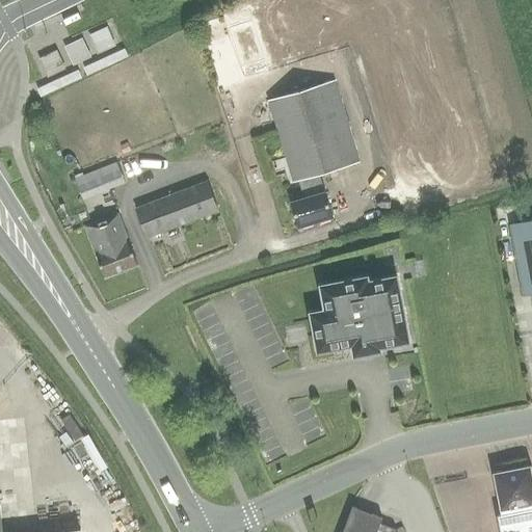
[(90,31),(97,50),(114,44),(108,25),(90,31)]
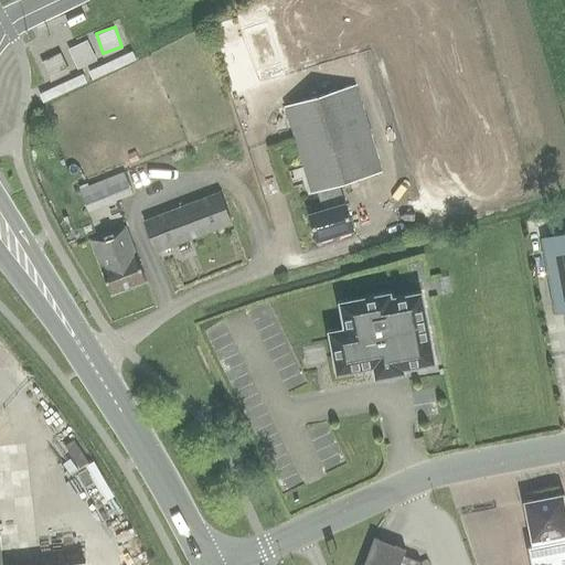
[(68,45),(76,66),(96,59),(88,39),(68,45)]
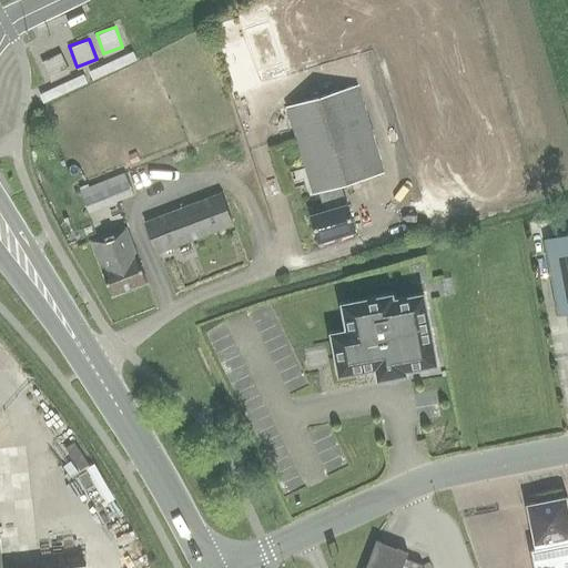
[(53,79),(69,71),(60,53),(44,60),(53,79)]
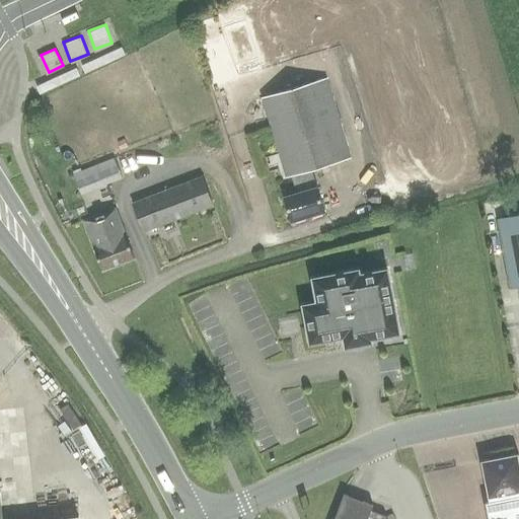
[(323,212),(316,188),(311,169),(351,157),(326,78),(261,98),(285,177),(291,175),(296,194),(283,198),(290,222),(323,212)]
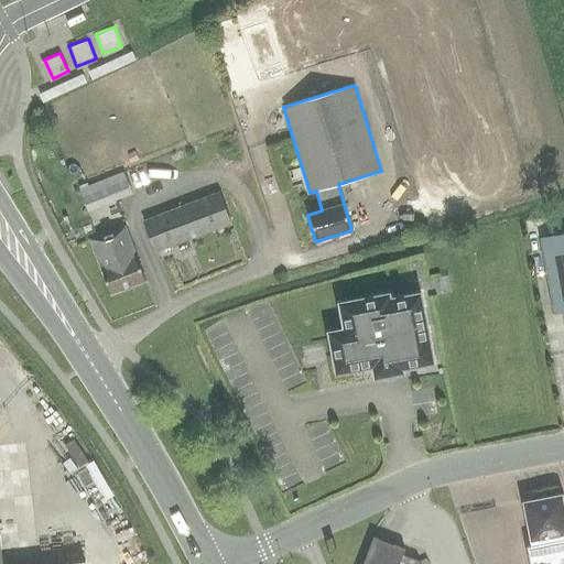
[(123,172),(78,190),(87,212),(132,194),(123,172)]
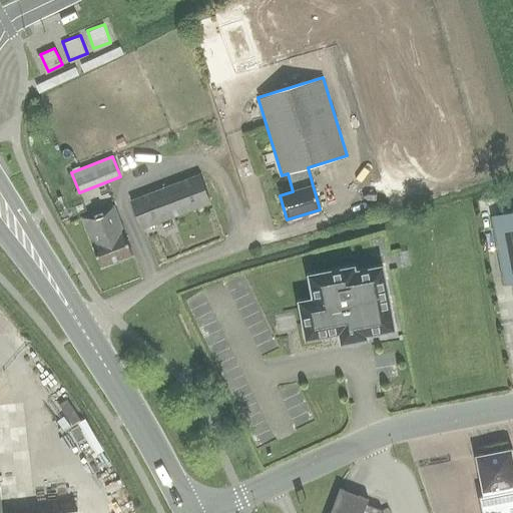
[(199,174),(130,201),(141,229),(210,203),(199,174)]
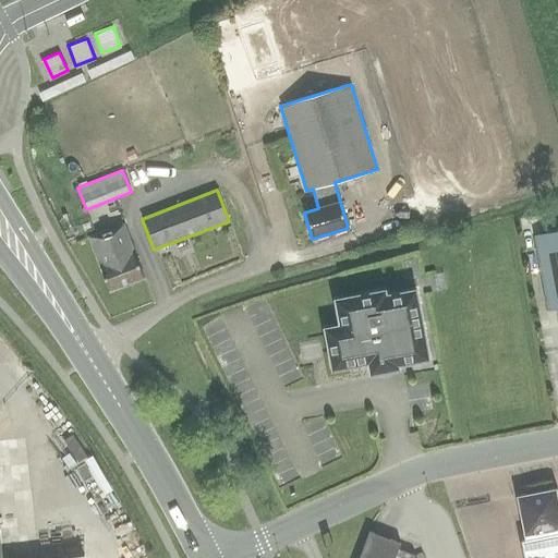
[(109,291),(143,278),(123,226),(89,239),(109,291)]
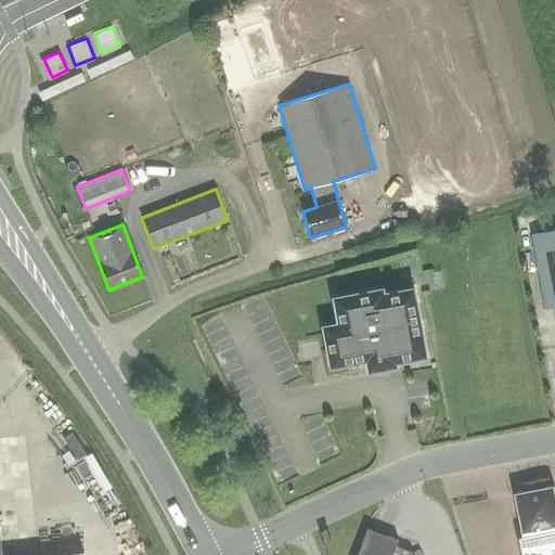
[(554,231),(532,235),(546,308),(554,306),(554,231)]
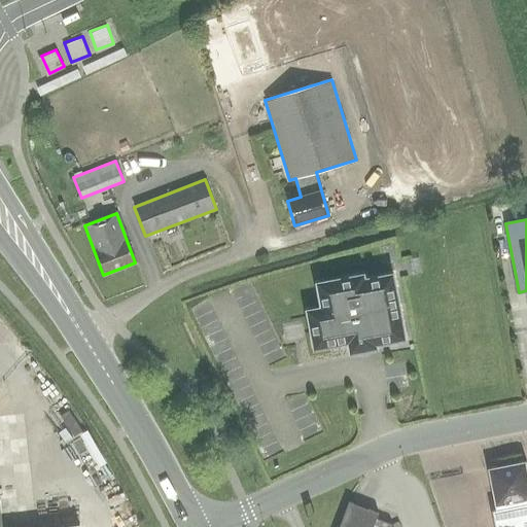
[(348,343),(350,353),(376,349),(376,345),(405,340),(392,275),(364,280),(363,275),(317,284),(321,308),(307,311),(314,349),(348,343)]
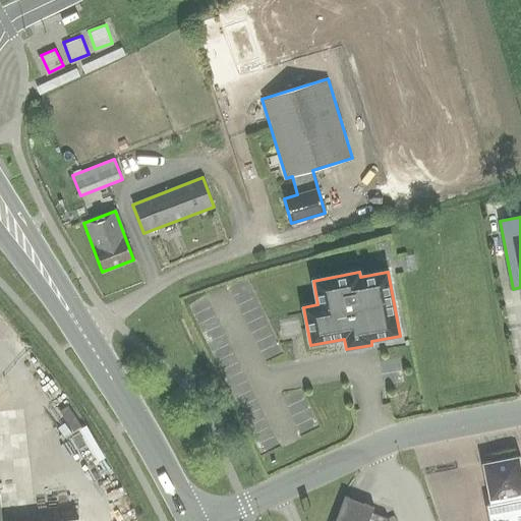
[(520,520),(520,464),(519,456),(481,463),(489,505),(486,505),(488,520),(520,520)]
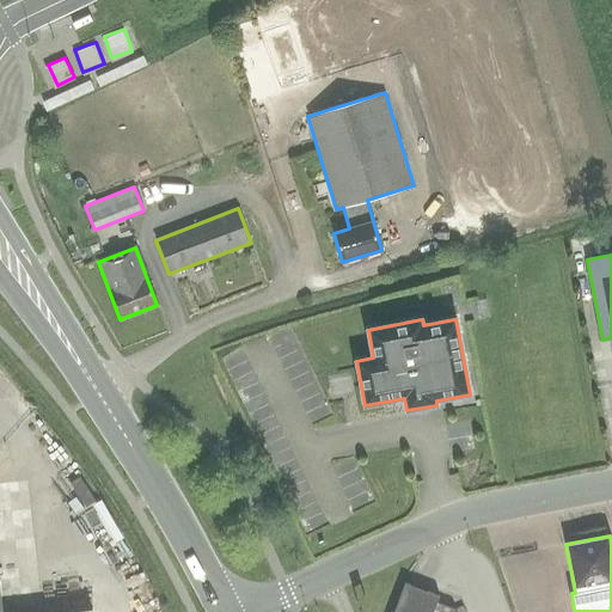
[(436,603),(439,597),(420,589),(405,583),(393,611),(456,611),(454,610),(436,603)]
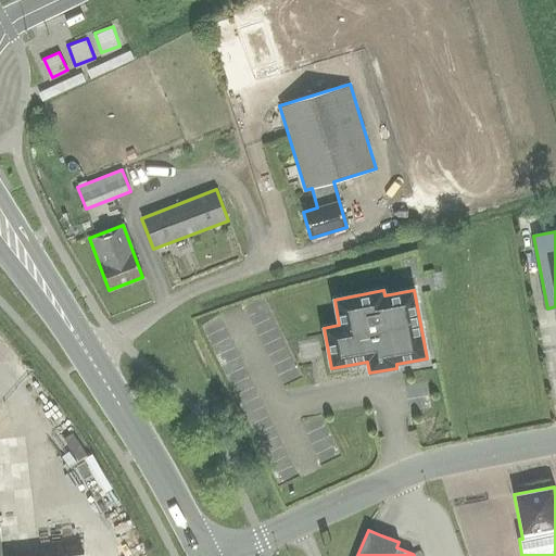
[(0,555),(84,555),(84,554),(62,555),(1,555),(0,540),(0,555)]
